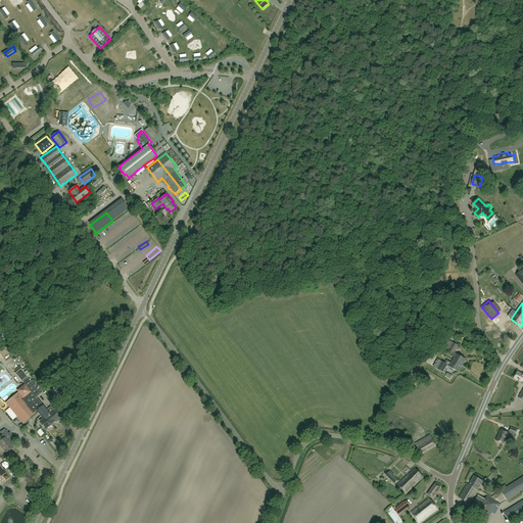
[(511,303),(504,308),(506,313),(513,306),(511,303)]
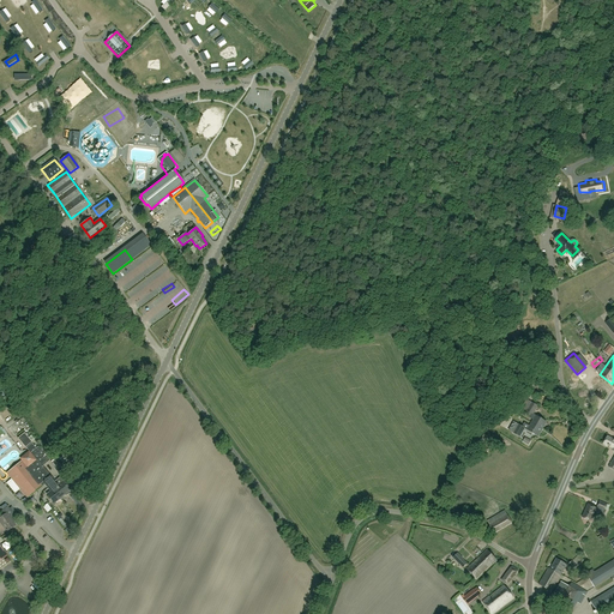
[(531,423),(542,429),(546,422),(533,415),(537,407),(531,403),(527,411),(530,413),(528,417),(534,420),(531,423)]
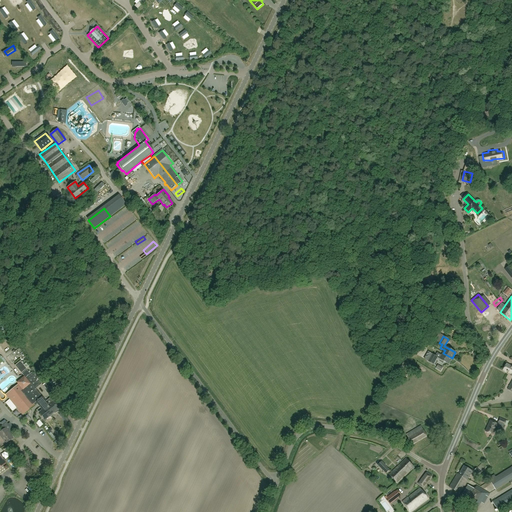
[(438,357),(449,364),(452,358),(443,353),(442,355),(437,353),(435,356),(433,354),(428,361),(434,364),(438,357)]
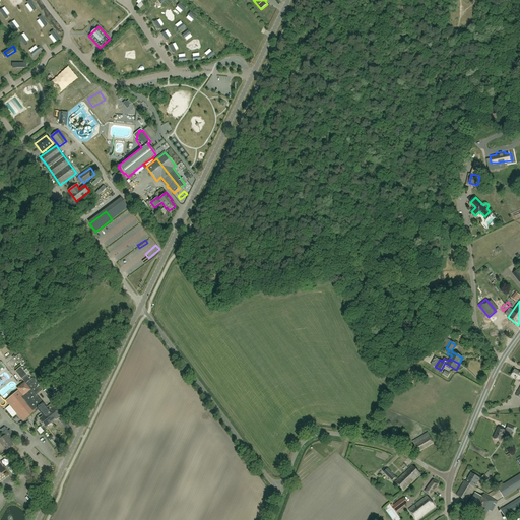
[(15,372),(21,379),(27,375),(20,367),(15,372)]
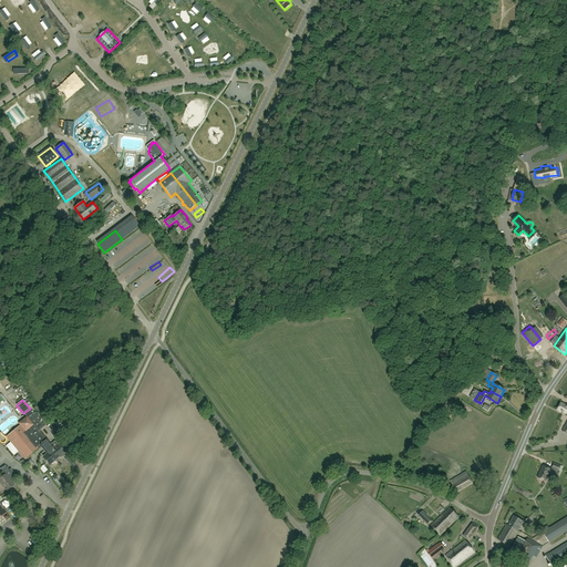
[(0,413),(0,414),(4,420),(13,413),(9,408),(0,413)]
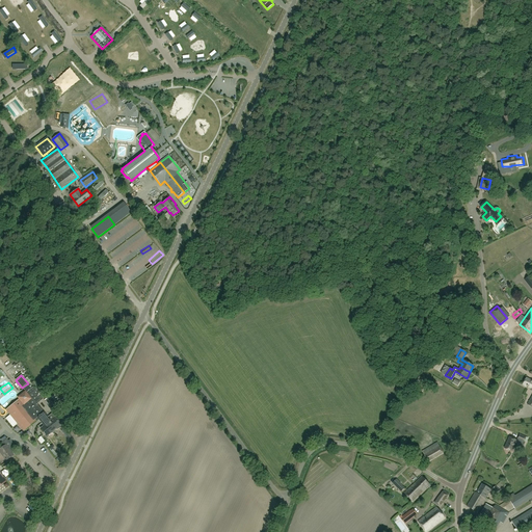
[(48,417),(37,403),(44,399),(33,387),(31,389),(28,384),(23,389),(26,393),(31,399),(28,402),(23,396),(21,396),(19,397),(19,399),(20,401),(8,410),(11,414),(19,423),(24,429),(37,418),(44,426),(54,418),(52,414),(48,417)]
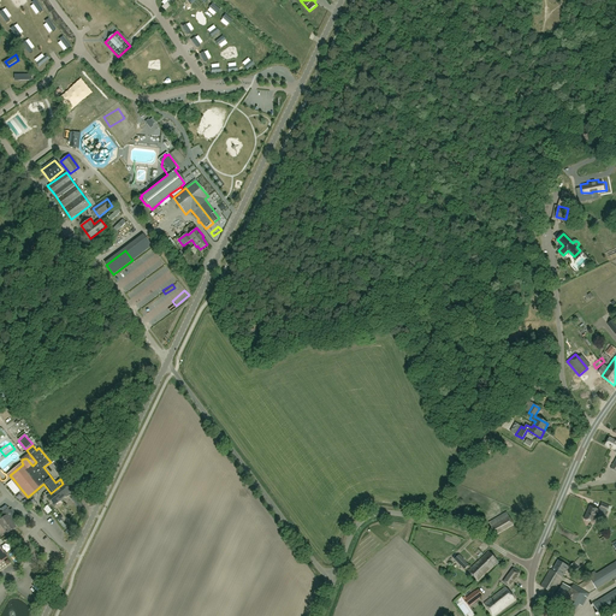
[(12,457),(1,465),(6,473),(12,469),(10,466),(15,463),(12,457)]
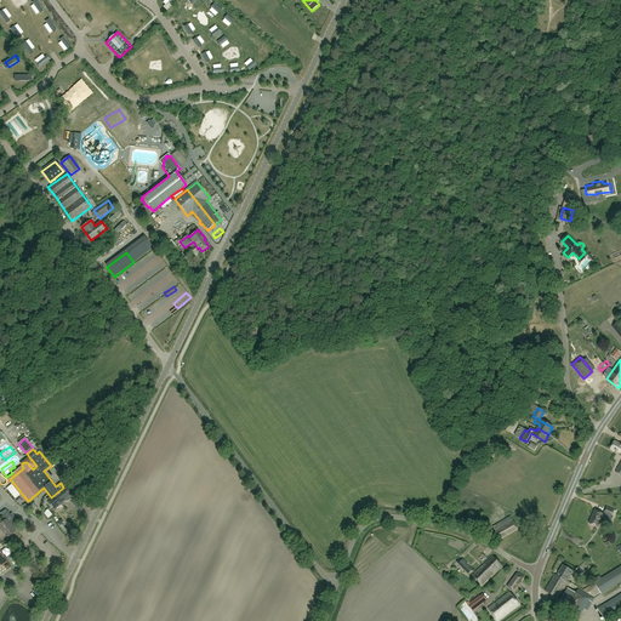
[(22,494),(13,483),(6,489),(15,499),(22,494)]
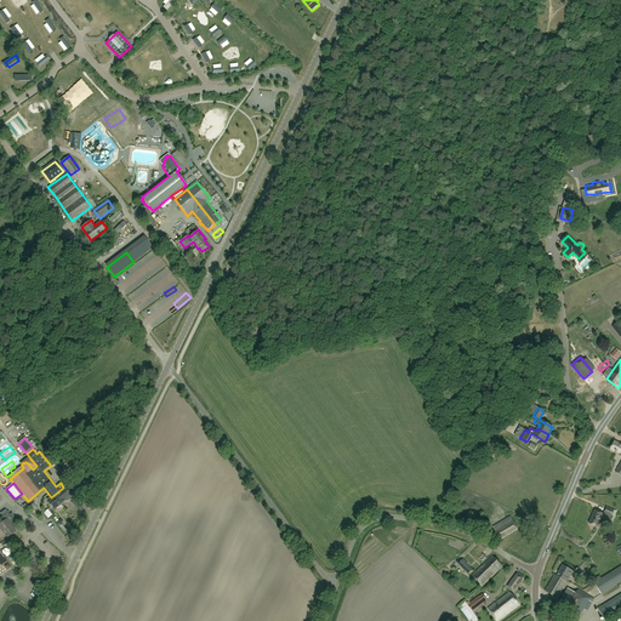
[(63,488),(51,497),(47,500),(55,510),(62,503),(61,502),(64,500),(66,501),(67,501),(68,501),(70,499),(72,497),(72,496),(64,486),(63,488)]
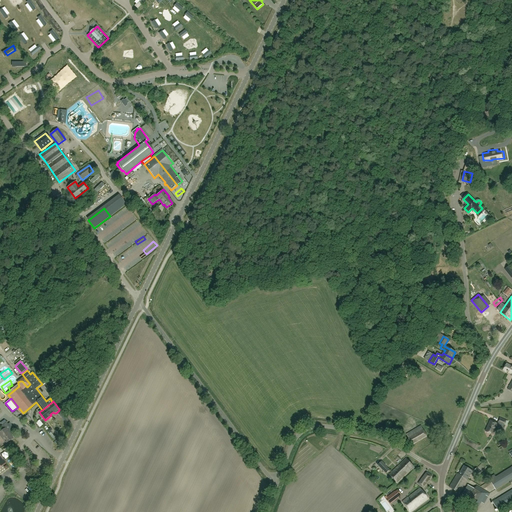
[(493,435),(495,431),(496,432),(497,431),(498,429),(498,428),(496,427),(497,424),(490,421),(485,431),(493,435)]
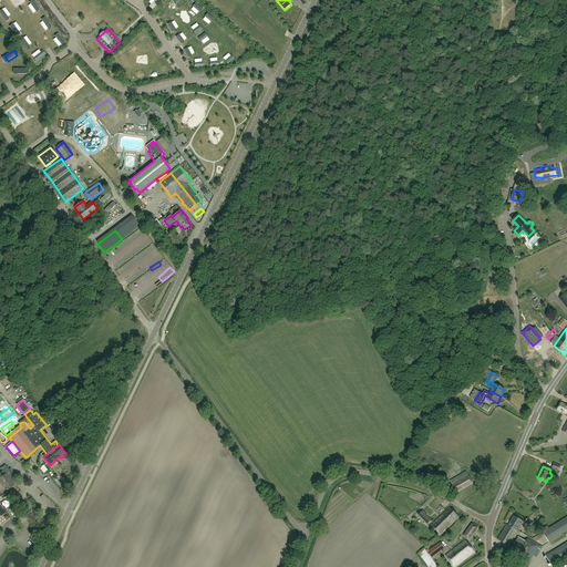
[(14,485),(9,478),(12,475),(7,467),(0,473),(3,476),(0,478),(0,483),(7,491),(14,485)]
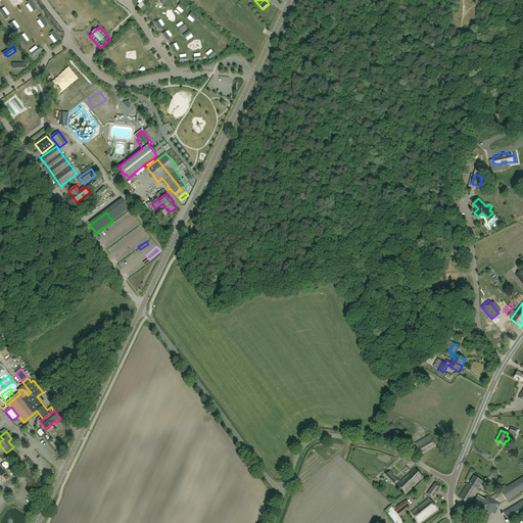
[(436,445),(430,435),(415,444),(418,448),(415,449),(418,456),(421,454),(421,455),(436,445)]
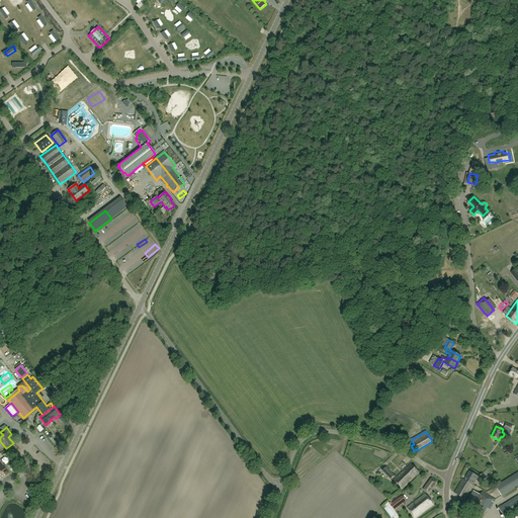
[(411,463),(403,472),(410,481),(419,471),(411,463)]
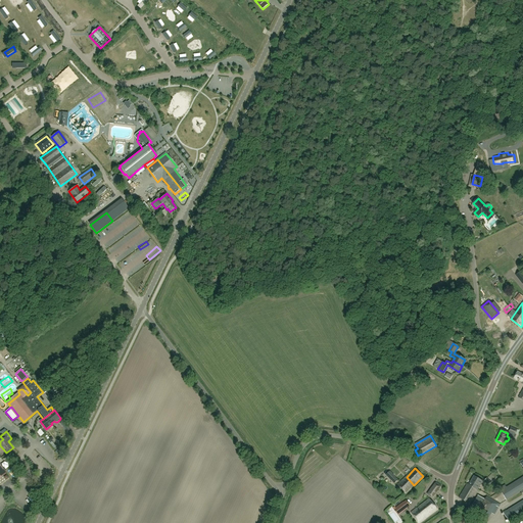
[(15,470),(10,474),(14,479),(19,475),(15,470)]
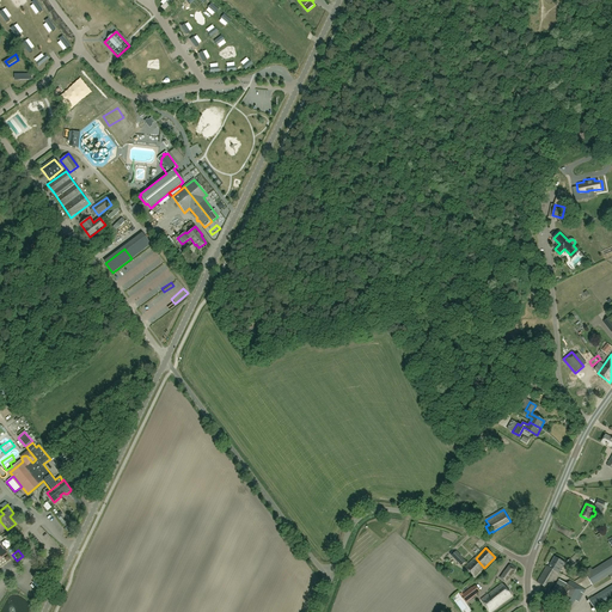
[(461,567),(466,562),(463,558),(464,557),(457,551),(451,556),(458,563),(461,567)]
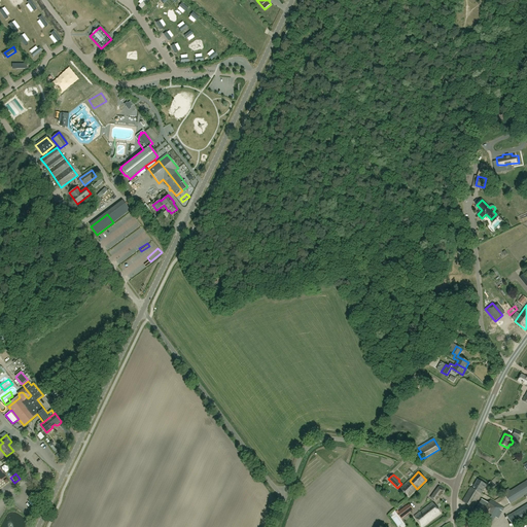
[(482,494),(487,485),(478,480),(472,488),(470,488),(462,501),(473,507),(482,494)]
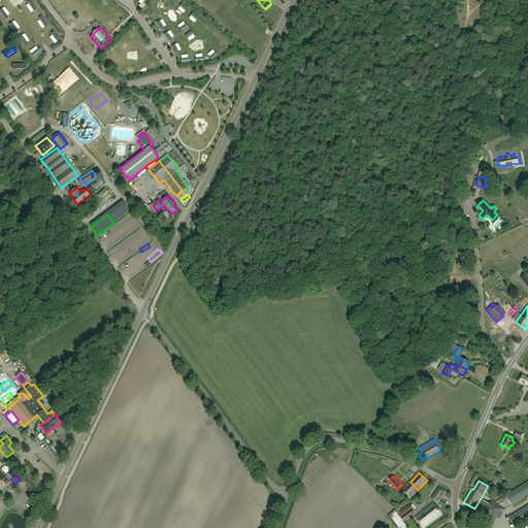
[(418,490),(410,482),(401,490),(409,498),(418,490)]
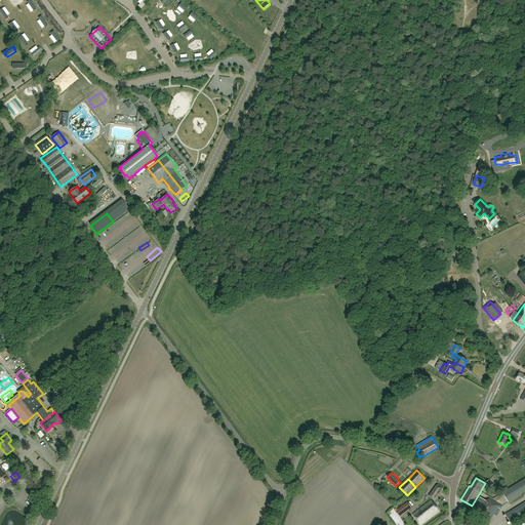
[(524,479),(502,493),(509,502),(524,491),(524,479)]
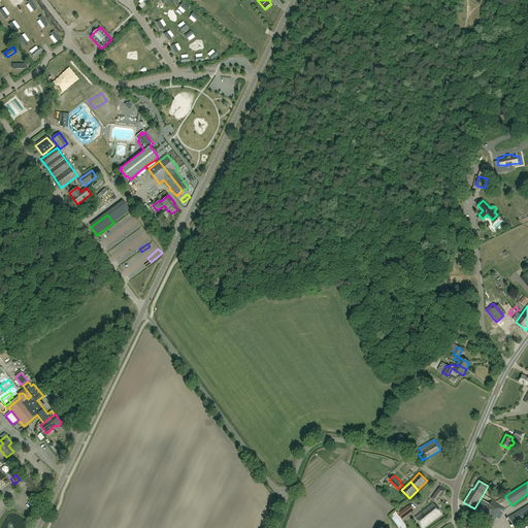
[(437,502),(446,491),(440,487),(432,498),(437,502)]
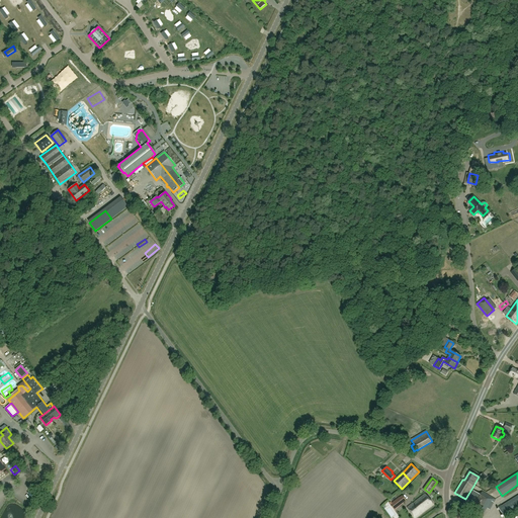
[(473,491),(467,500),(475,505),(472,508),(484,514),(487,508),(490,510),(496,500),(483,492),(481,495),(473,491)]
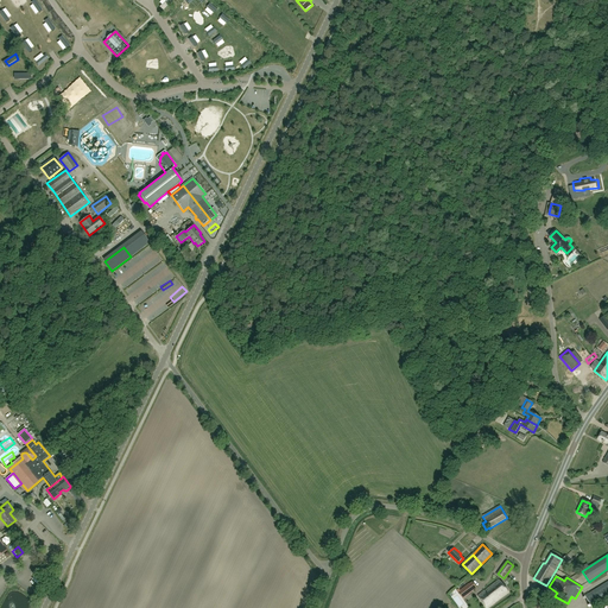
[(494,603),(508,591),(499,580),(483,591),(483,590),(477,595),(487,607),(494,603)]
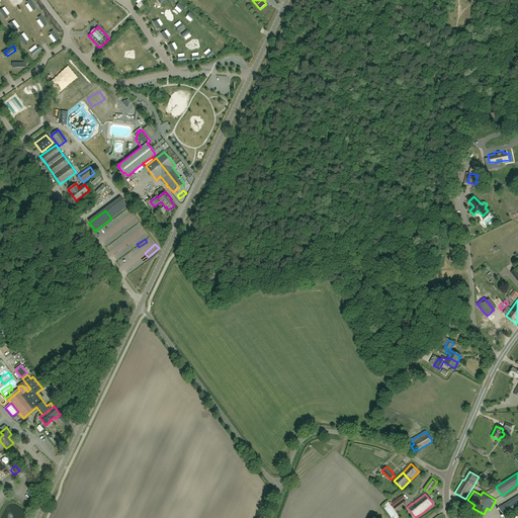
[(406,501),(403,496),(400,498),(391,505),(395,510),(404,503),(406,501)]
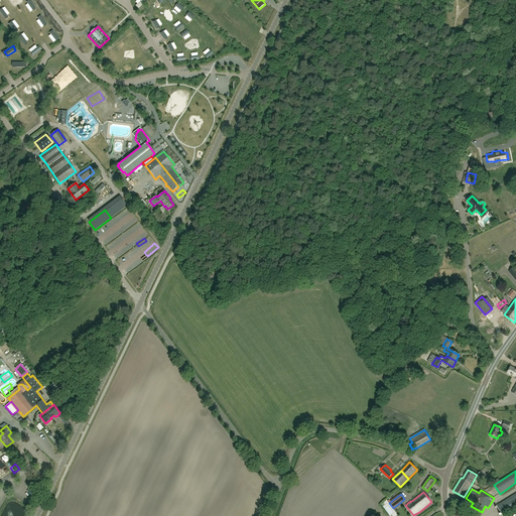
[(515,494),(497,506),(502,515),(503,515),(515,508),(515,494)]
